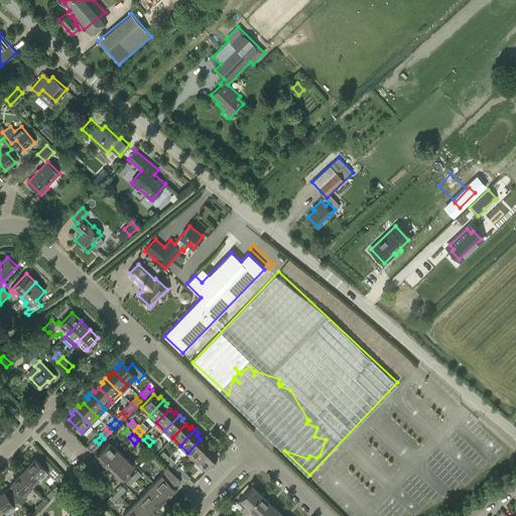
[(206,443),(201,439),(187,453),(196,461),(211,445),(207,441),(206,443)]
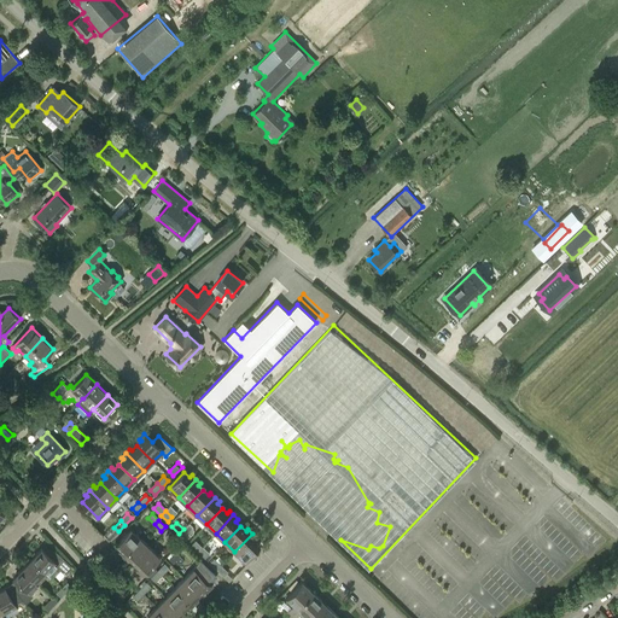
[(123,557),(140,538),(130,529),(115,544),(121,551),(118,553),(123,557)]
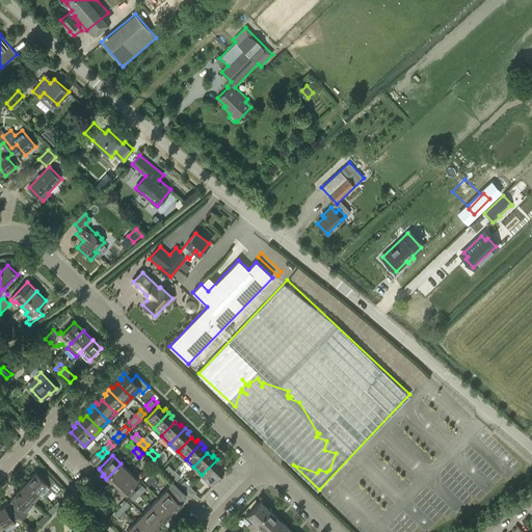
[(158,455),(154,459),(160,466),(164,461),(158,455)]
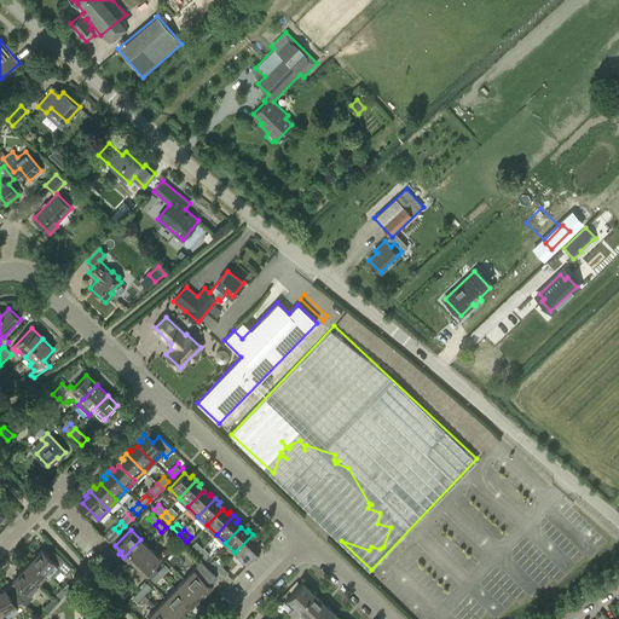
[(171,532),(166,537),(173,544),(178,539),(171,532)]
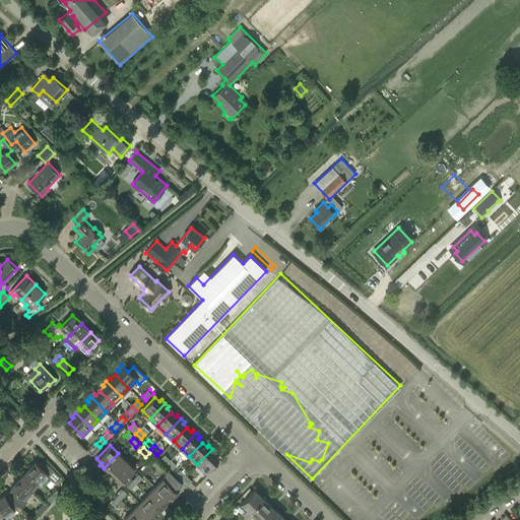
[(212,449),(197,464),(205,472),(218,459),(214,454),(215,452),(212,449)]
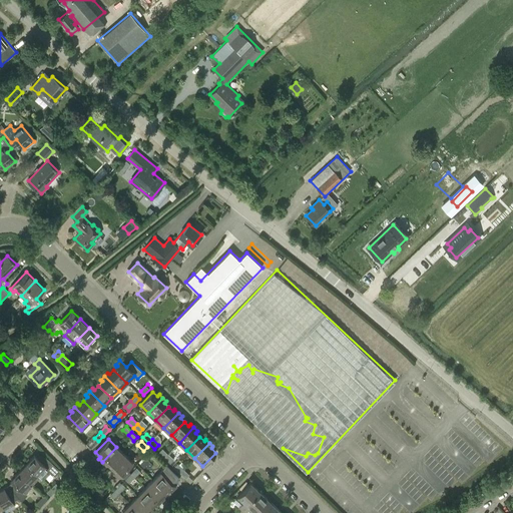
[(116,447),(102,462),(105,466),(107,464),(112,468),(124,455),(116,447)]
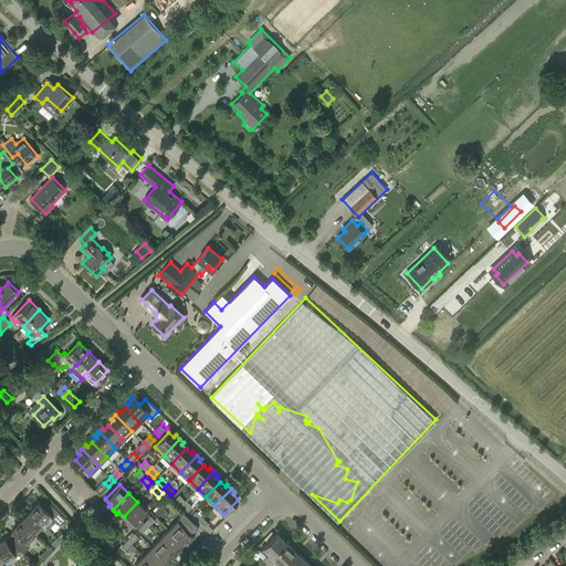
[(186,501),(179,495),(175,499),(181,505),(186,501)]
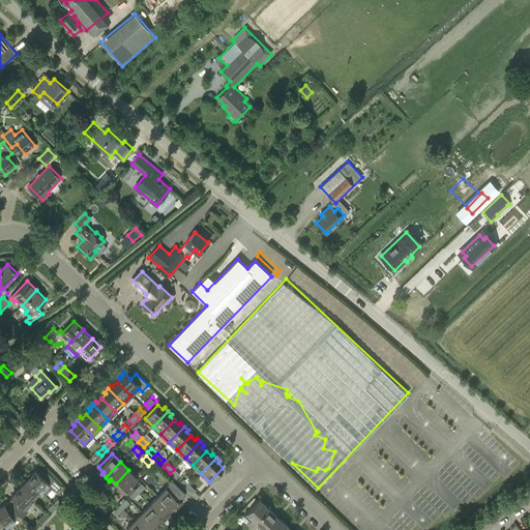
[(178,465),(174,469),(170,473),(175,479),(179,475),(178,473),(179,472),(180,470),(180,469),(180,468),(179,467),(178,465)]
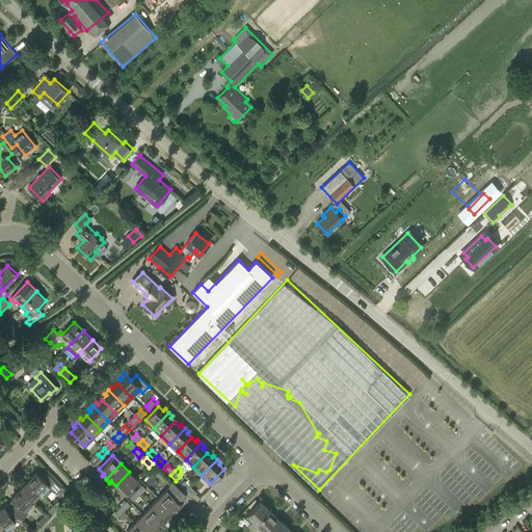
[(129,472),(116,485),(121,489),(118,491),(123,496),(137,479),(129,472)]
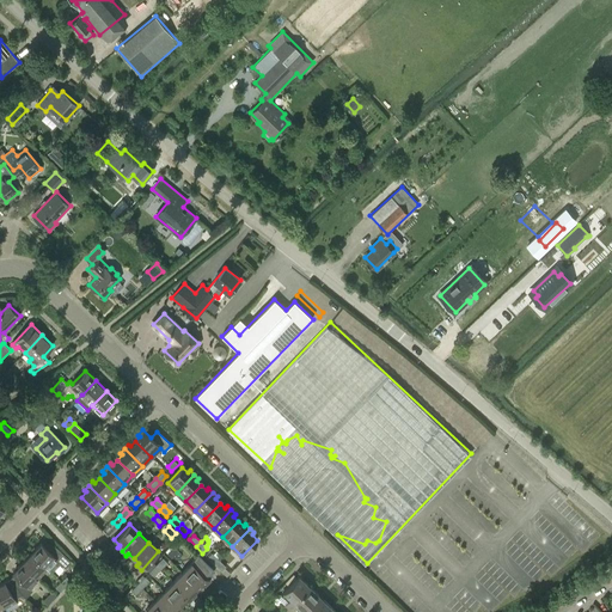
[(41,544),(31,554),(48,569),(53,563),(57,568),(61,563),(66,568),(72,562),(55,545),(49,551),(41,544)]
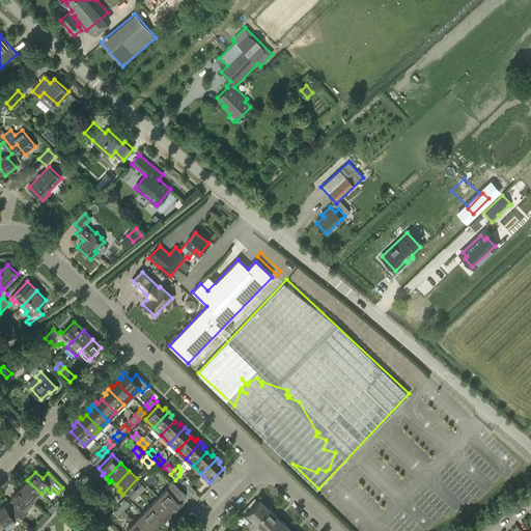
[(150,474),(145,480),(149,484),(155,478),(150,474)]
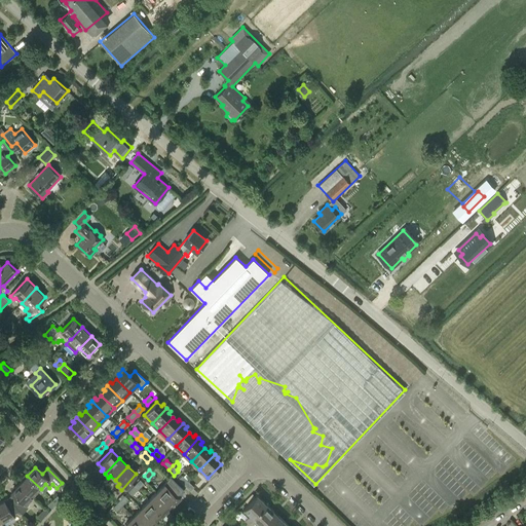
[(184,485),(188,481),(182,475),(178,479),(184,485)]
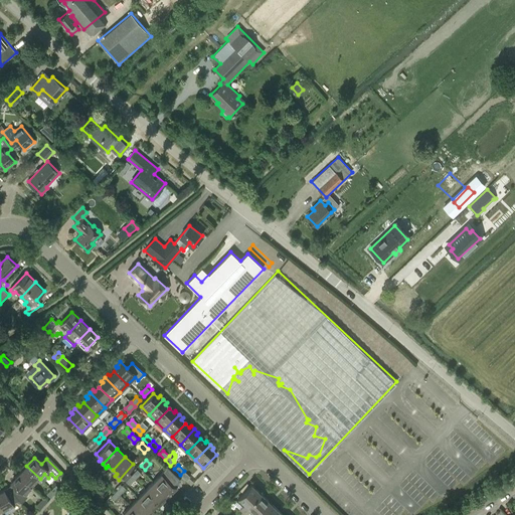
[(26,466),(19,473),(32,486),(40,479),(26,466)]
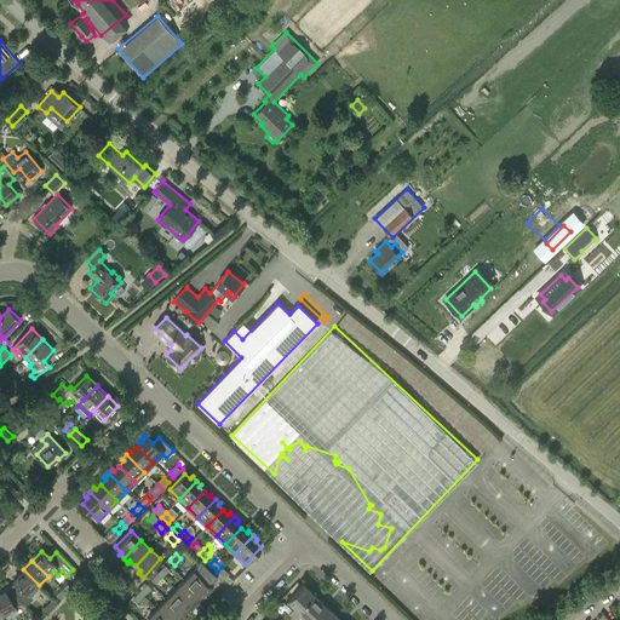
[(185,580),(201,596),(206,591),(208,593),(213,589),(210,585),(217,578),(202,563),(185,580)]
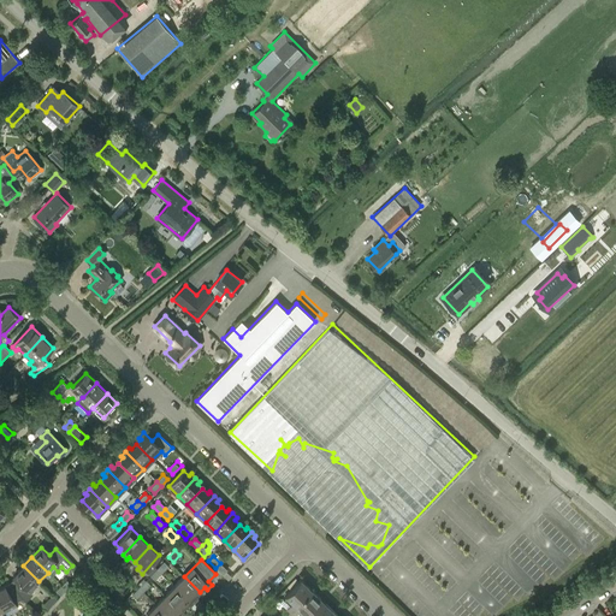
[(164,562),(157,568),(161,573),(169,566),(164,562)]
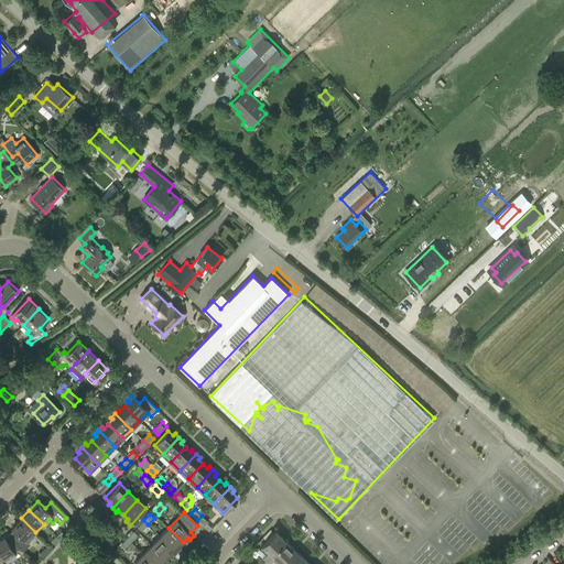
[(202,516),(197,520),(204,527),(208,521),(202,516)]
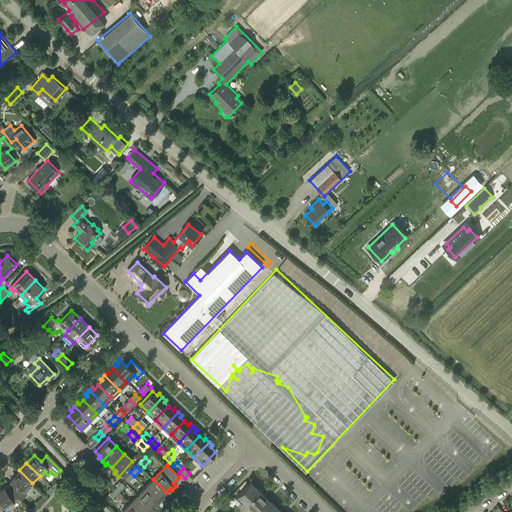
[(12,480),(8,484),(19,497),(18,497),(21,500),(28,494),(25,491),(32,483),(19,470),(11,479),(12,480)]
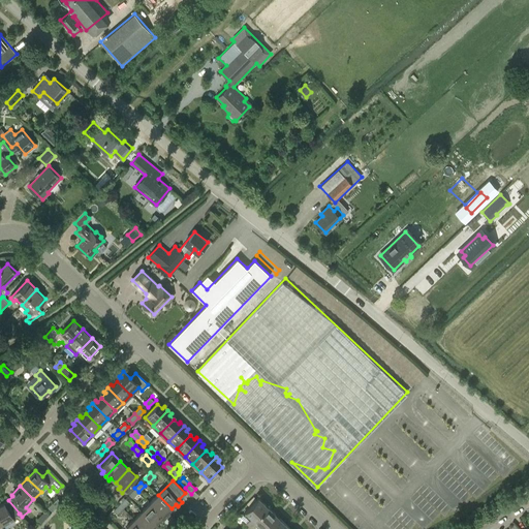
[(138,492),(134,488),(129,494),(133,498),(138,492)]
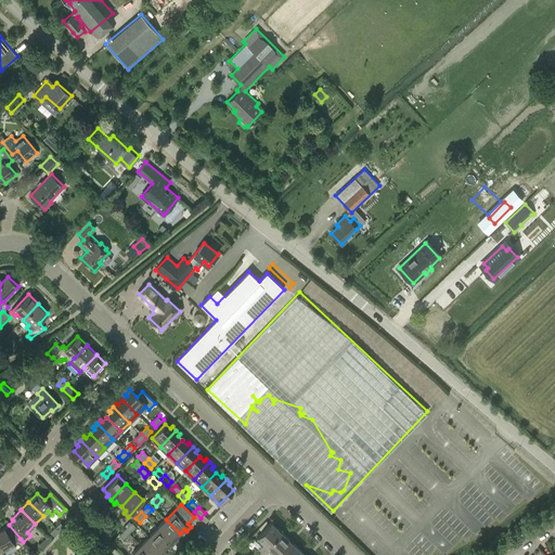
[(166,519),(157,528),(173,544),(178,540),(176,538),(180,533),(166,519)]
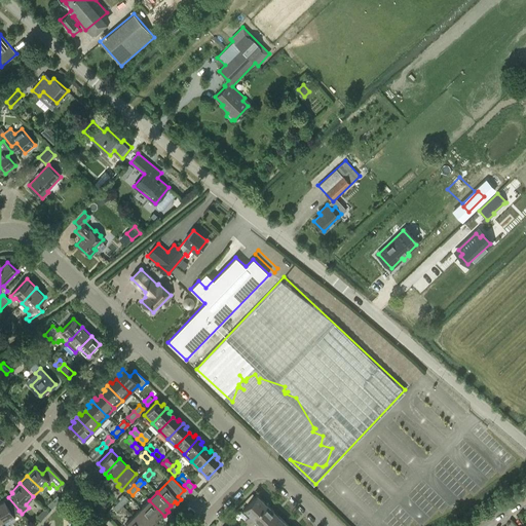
[(58,495),(52,500),(57,503),(62,499),(58,495)]
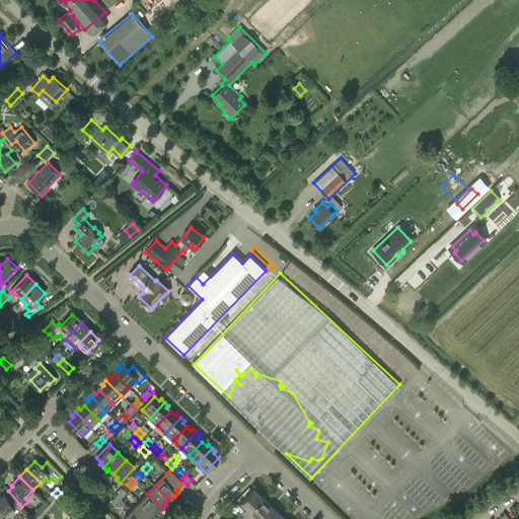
[(117,495),(121,499),(127,493),(123,489),(117,495)]
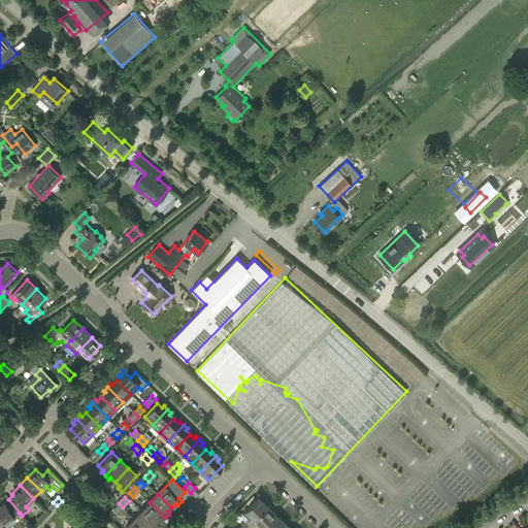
[(249,525),(267,505),(259,497),(244,510),(242,513),(249,519),(245,522),(249,525)]
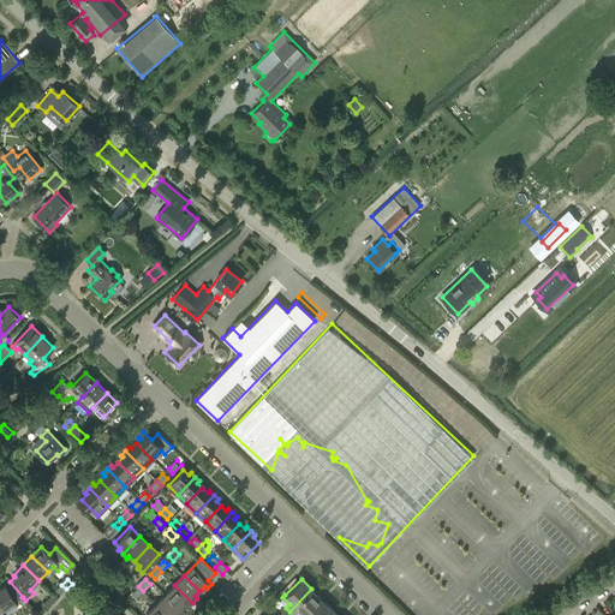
[(15,602),(22,597),(23,597),(10,581),(5,585),(0,587),(0,604),(4,611),(17,604),(15,602)]
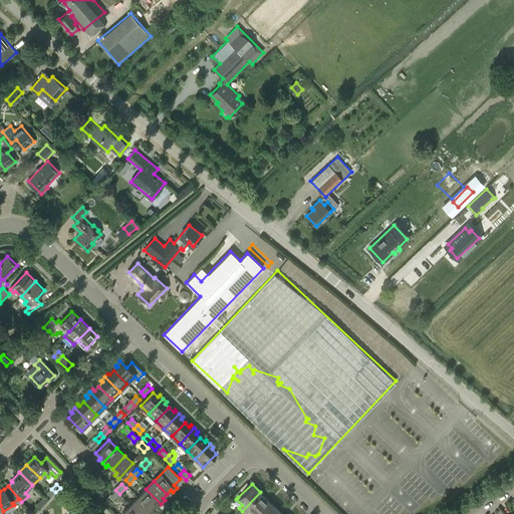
[(55,492),(51,489),(47,493),(51,497),(55,492)]
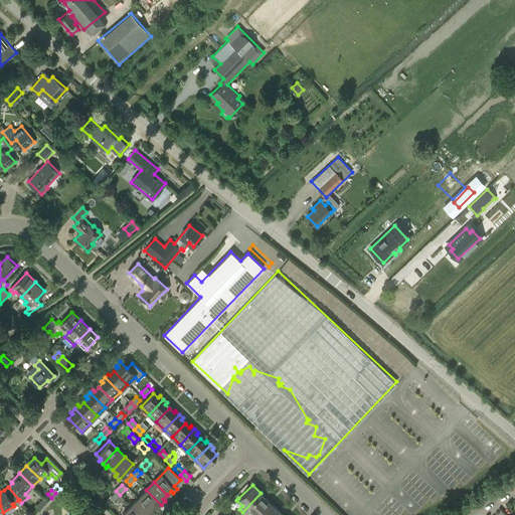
[(146,490),(139,498),(152,511),(156,507),(158,509),(161,505),(146,490)]
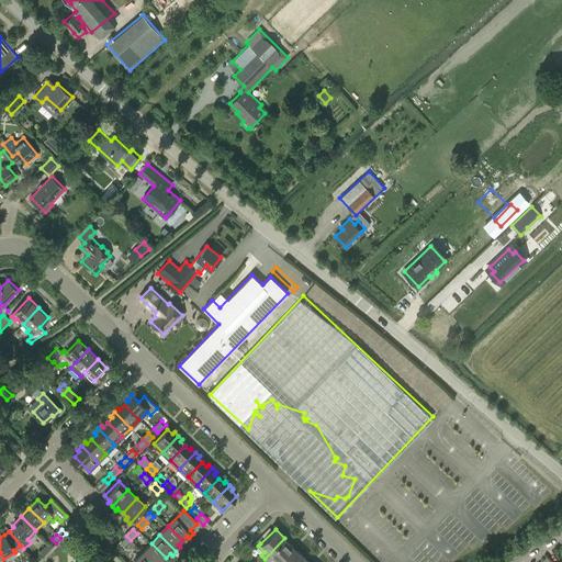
[(131,540),(126,536),(121,542),(125,546),(131,540)]
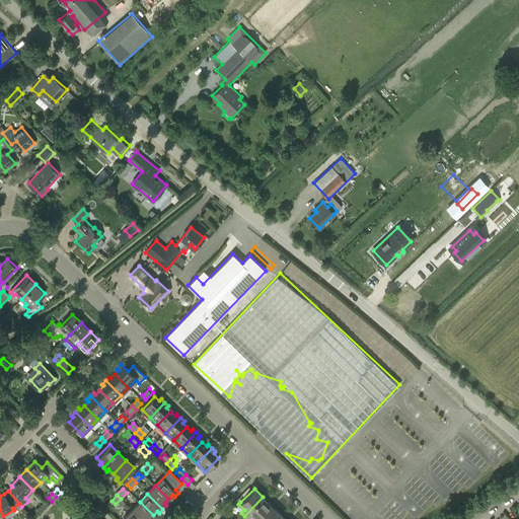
[(257,518),(271,505),(263,497),(244,516),(247,518),(250,515),(254,518),(257,518)]
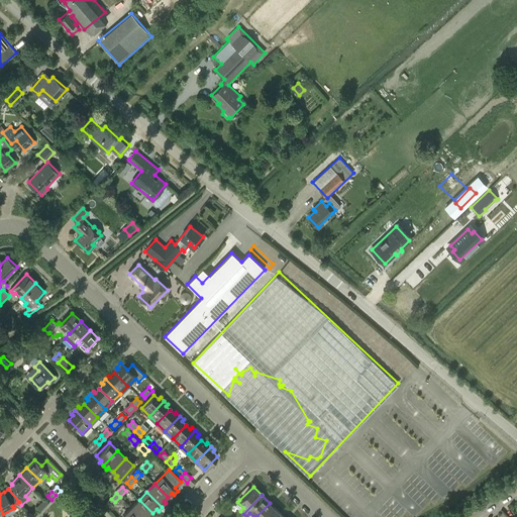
[(44,499),(36,507),(40,511),(48,503),(44,499)]
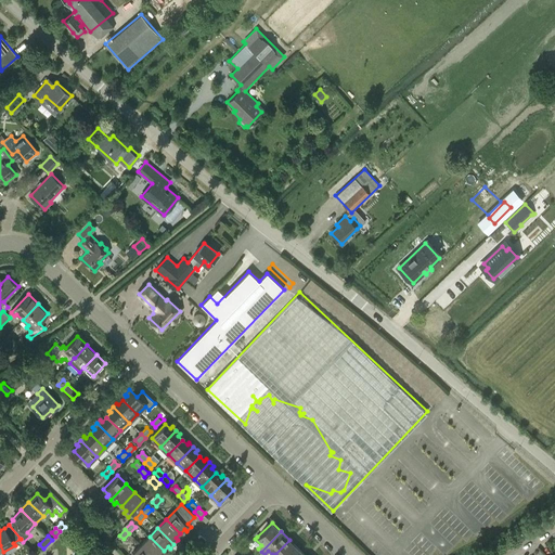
[(164,551),(150,537),(141,545),(151,554),(158,554),(159,554),(164,551)]
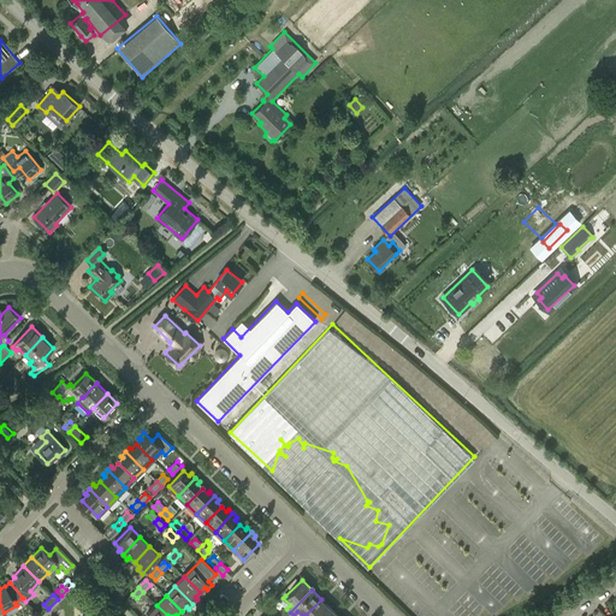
[(321,599),(306,615),(324,615),(332,609),(321,599)]
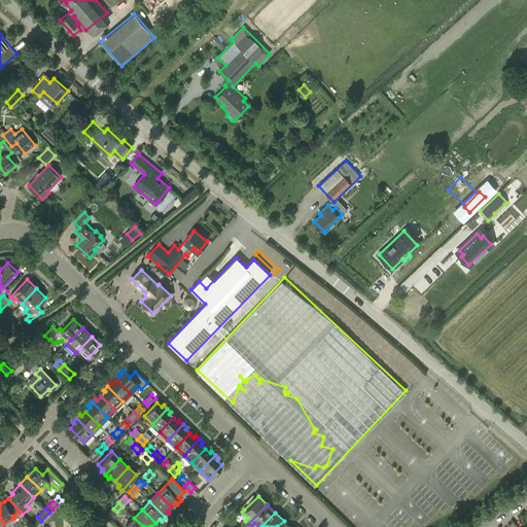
[(143,526),(134,518),(126,526),(127,526),(143,526)]
